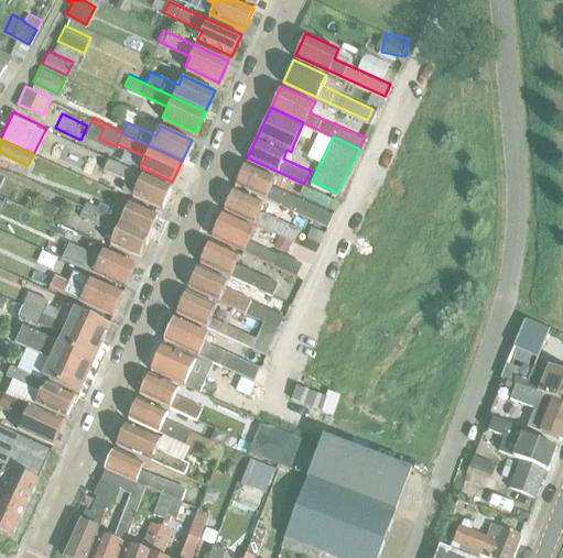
[(120,187),(132,193),(161,206),(170,186),(107,156),(103,166),(125,177),(120,187)]
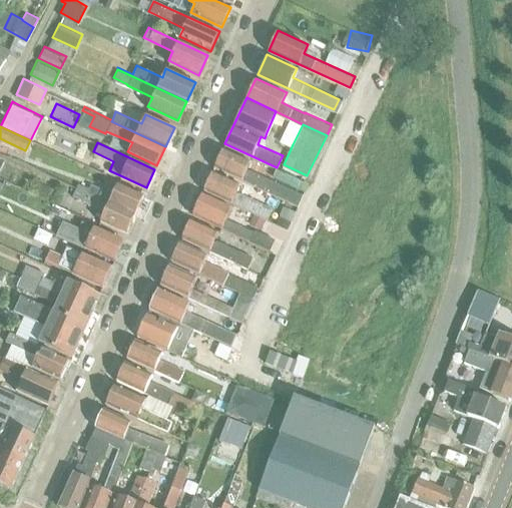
[(214,165),(273,192),(297,204),(303,193),(250,168),(245,168),(249,159),(223,147),(214,165)]
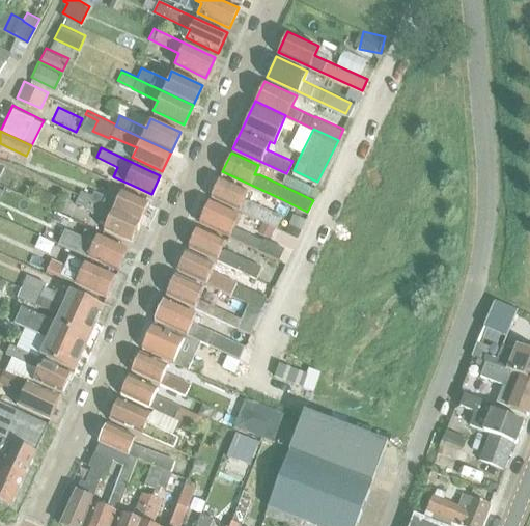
[(220,175),(211,195),(277,226),(282,215),(247,198),(244,198),(248,189),(220,175)]
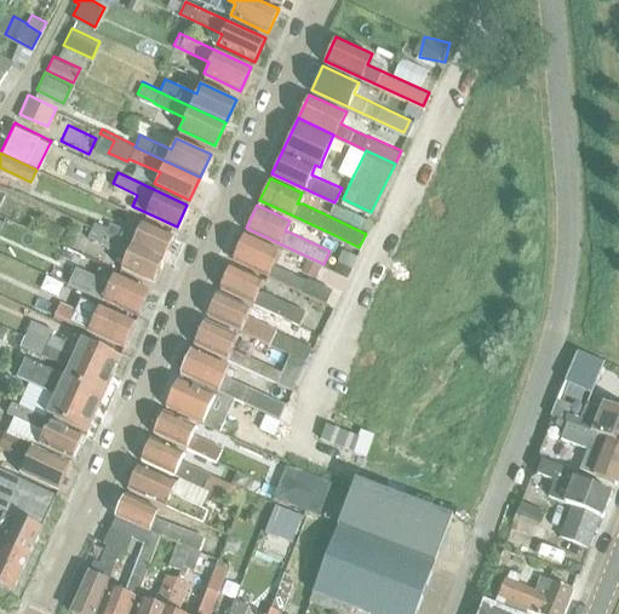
[(103,230),(107,225),(93,219),(86,235),(126,253),(120,264),(153,279),(162,258),(103,230)]
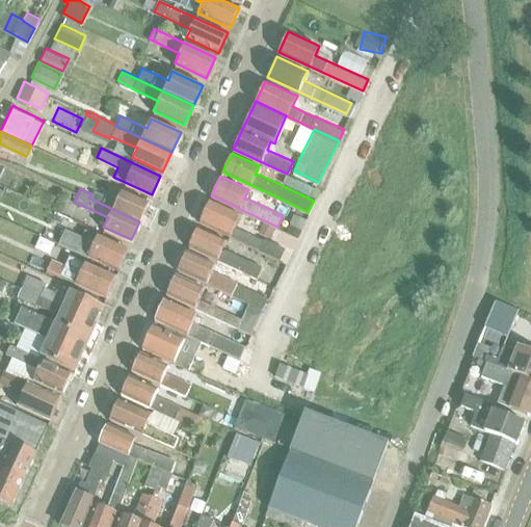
[(93,190),(91,193),(88,198),(139,221),(148,203),(121,190),(115,201),(93,190)]
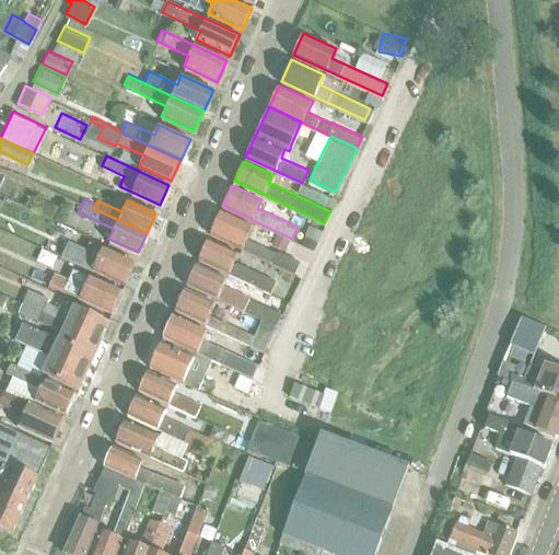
[(240,247),(292,272),(299,258),(277,249),(276,251),(246,238),(252,226),(220,211),(210,232),(241,246),(240,247)]
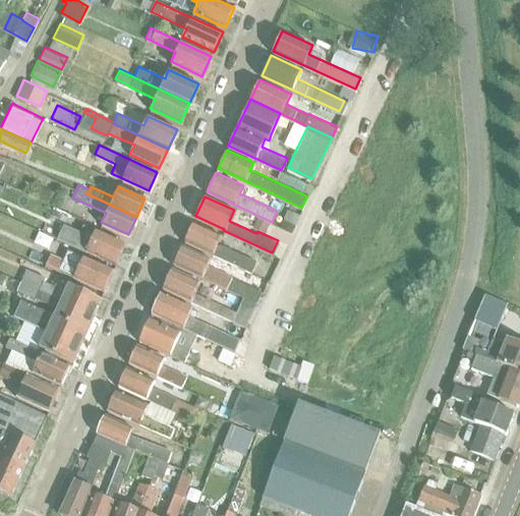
[(184,240),(250,271),(255,260),(220,242),(217,242),(221,233),(193,221),(184,240)]
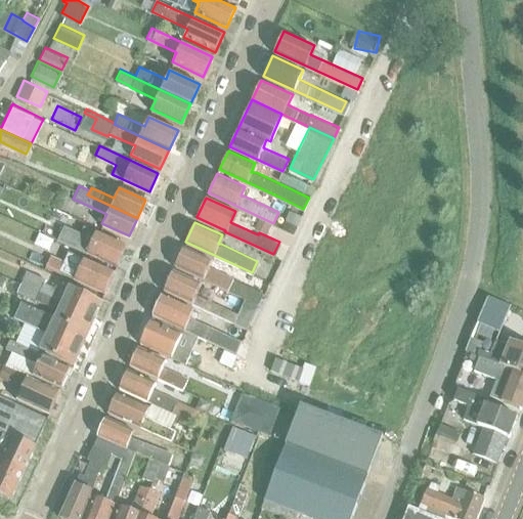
[(61,229),(57,239),(85,252),(86,251),(116,264),(126,244),(84,224),(81,231),(64,223),(61,229)]
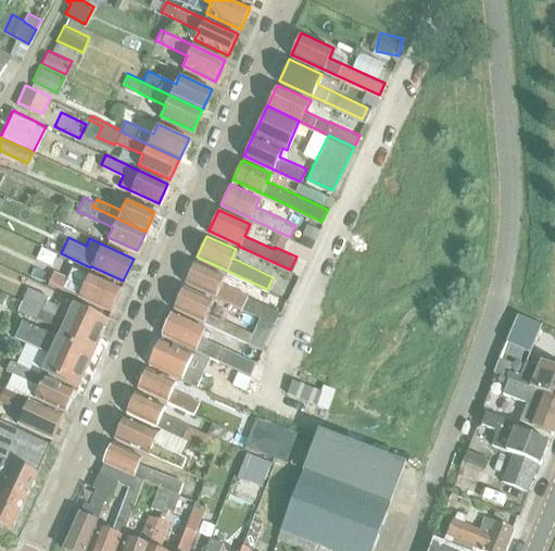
[(194,261),(186,282),(274,322),(279,310),(219,283),(224,274),(194,261)]
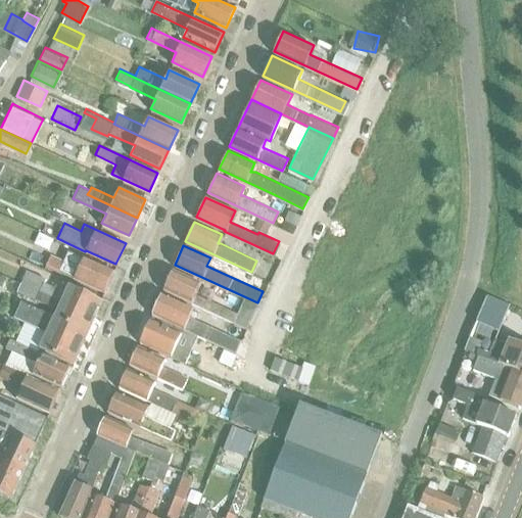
[(62,261),(48,253),(44,264),(103,291),(112,271),(83,256),(67,249),(62,261)]
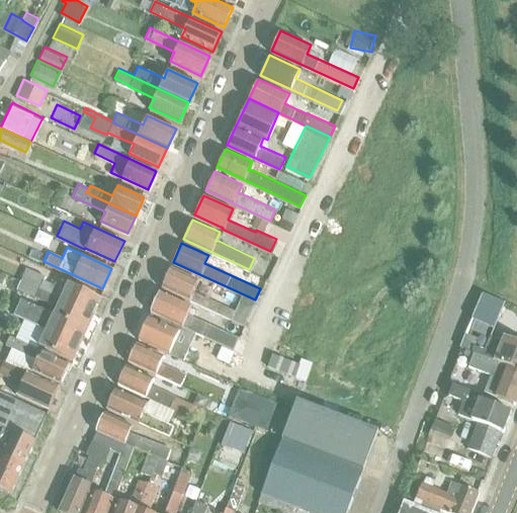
[(20,277),(19,279),(91,312),(99,294),(68,280),(62,292),(57,290),(59,286),(41,279),(42,276),(24,268),(24,269),(12,264),(9,271),(20,277)]
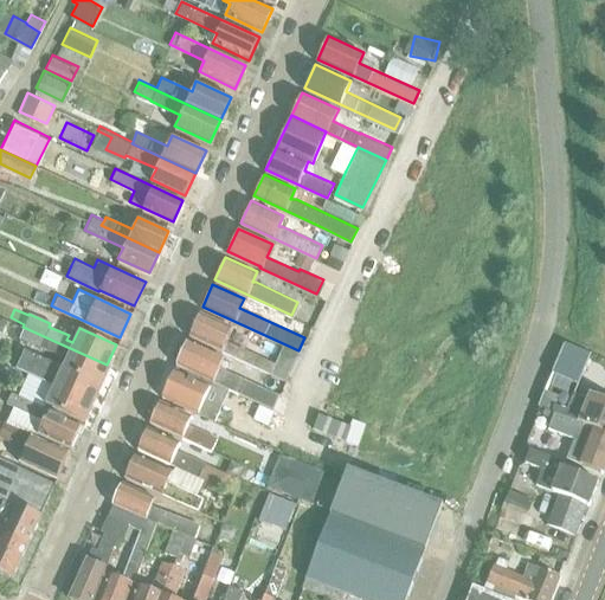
[(190,334),(270,372),(275,361),(225,339),(231,326),(200,311),(190,334)]
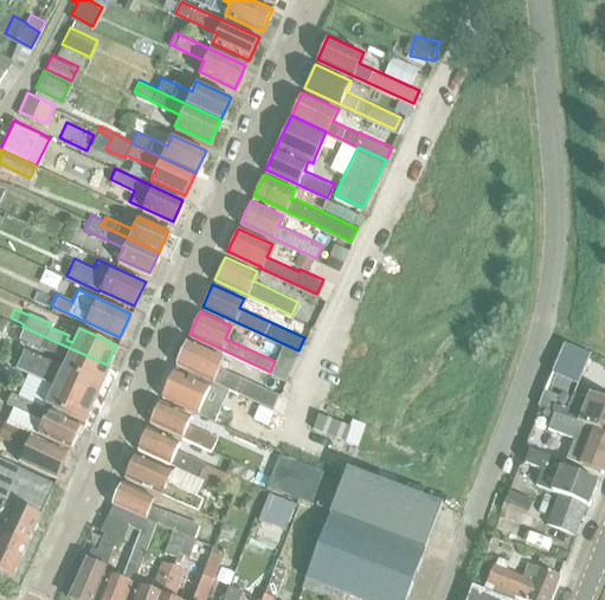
[(68,355),(62,366),(98,382),(107,365),(23,327),(18,337),(59,356),(60,352),(68,355)]
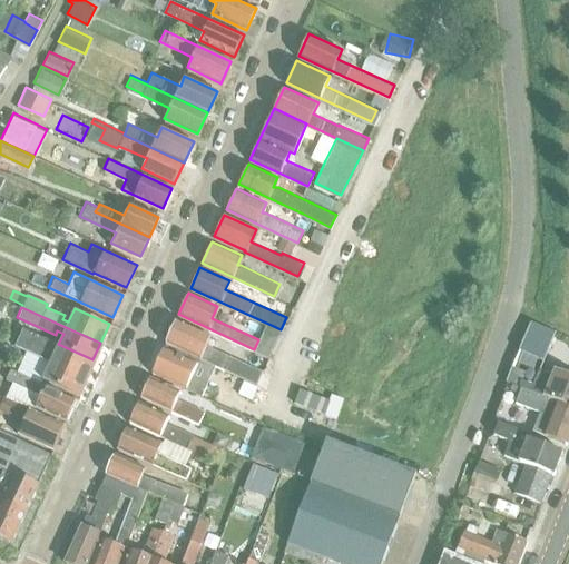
[(166,340),(256,383),(262,372),(205,346),(211,334),(176,318),(166,340)]
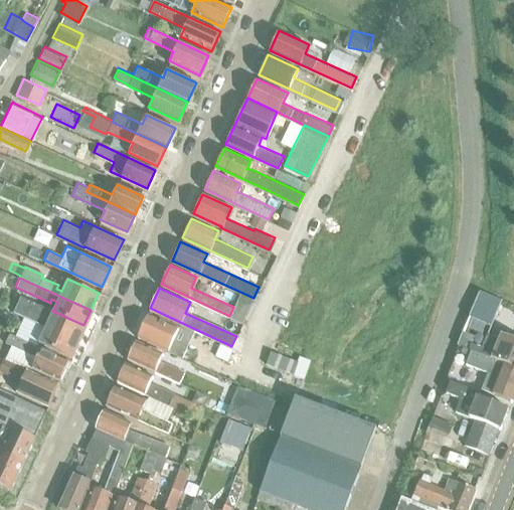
[(16,303),(13,311),(45,326),(42,332),(37,342),(69,356),(76,340),(83,325),(52,311),(20,295),(16,303)]
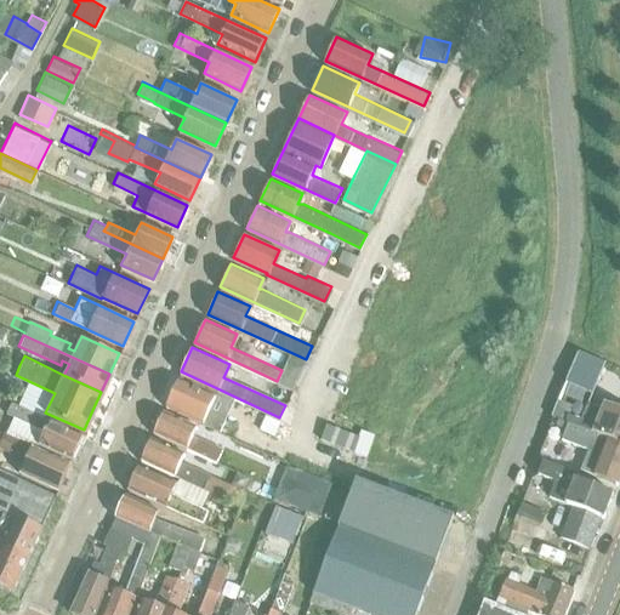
[(564,379),(591,388),(597,376),(570,365),(564,379)]
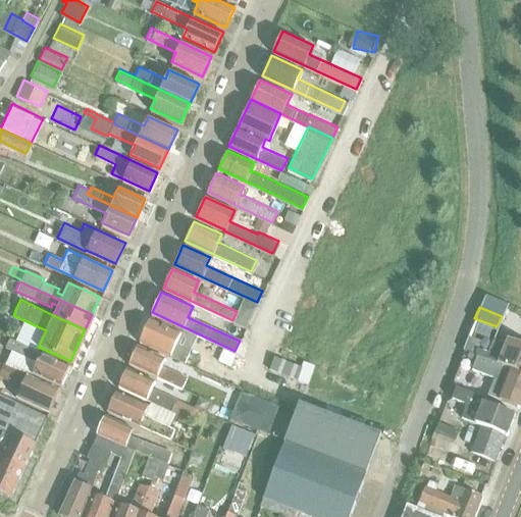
[(150,317),(140,340),(186,361),(190,351),(174,344),(180,331),(150,317)]
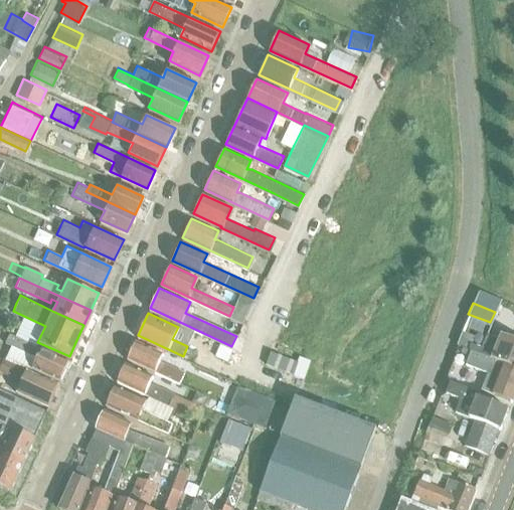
[(457,342),(471,348),(513,365),(513,335),(503,331),(500,338),(487,332),(481,346),(470,341),(473,334),(463,329),(457,342)]
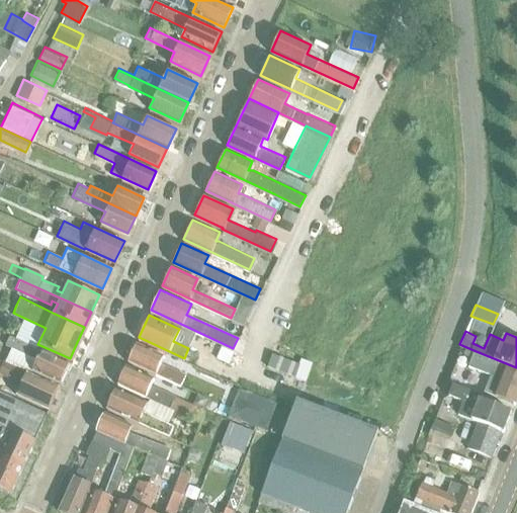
[(31,370),(59,382),(68,362),(36,348),(35,348),(9,336),(5,345),(35,360),(31,370)]
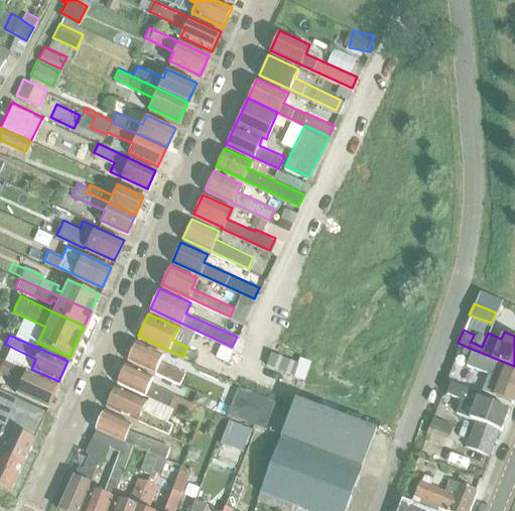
[(127,359),(178,382),(183,371),(159,360),(163,353),(136,340),(127,359)]
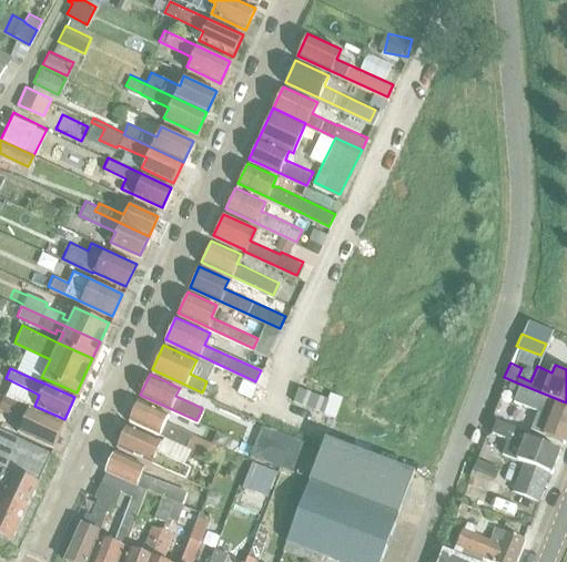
[(566,429),(566,402),(519,384),(513,399),(537,408),(530,426),(563,439),(566,429)]
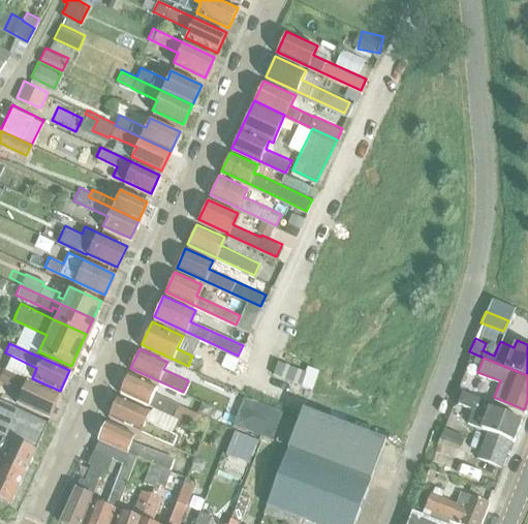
[(301,383),(302,382),(312,386),(318,367),(309,363),(306,371),(277,360),(273,372),(301,383)]
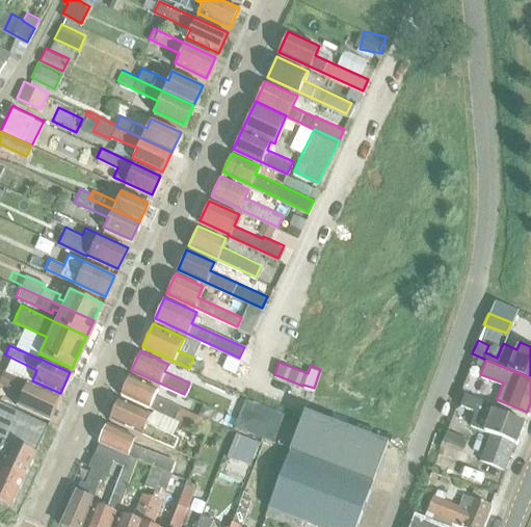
[(58,397),(12,376),(1,371),(0,374),(0,381),(22,392),(17,403),(21,405),(48,418),(58,397)]
